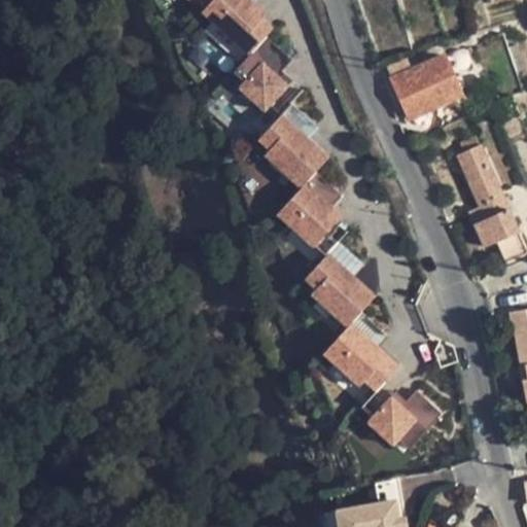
[(207,0),(203,5),(250,47),(265,32),(271,25),(259,14),(265,8),(254,0),(207,0)]
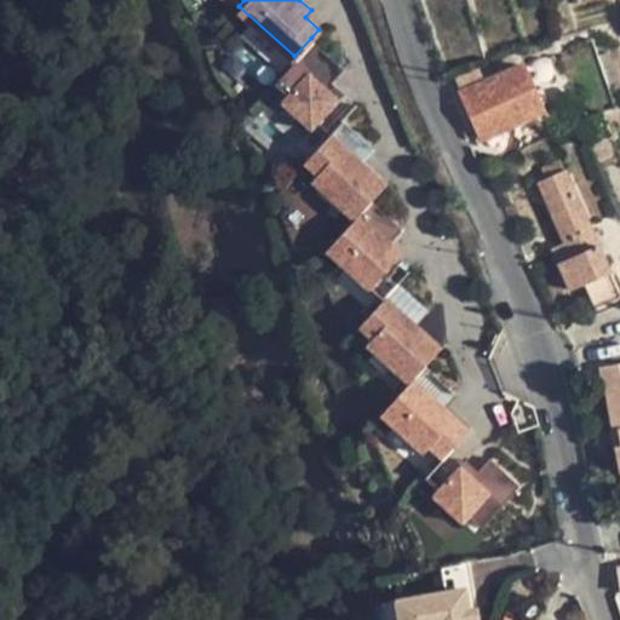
[(294,56),(273,80),(283,91),(277,98),(308,126),(315,118),(331,130),(352,107),(337,93),(343,87),(331,78),(343,64),(311,38),(294,56)]
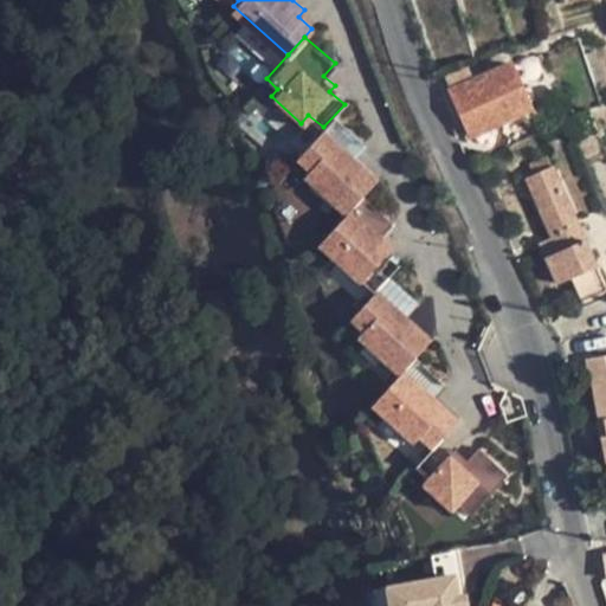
[(533,109),(511,60),(449,89),(471,137),(533,109)]
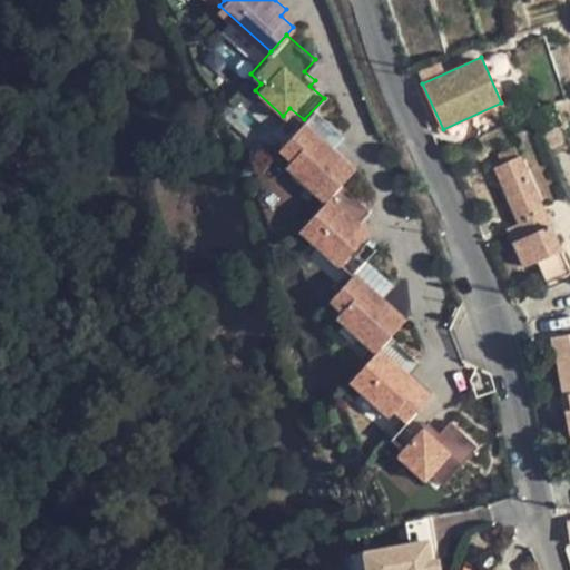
[(304,119),(278,148),(290,159),(284,166),(324,203),(341,185),(350,175),(331,156),(336,149),(304,119)]
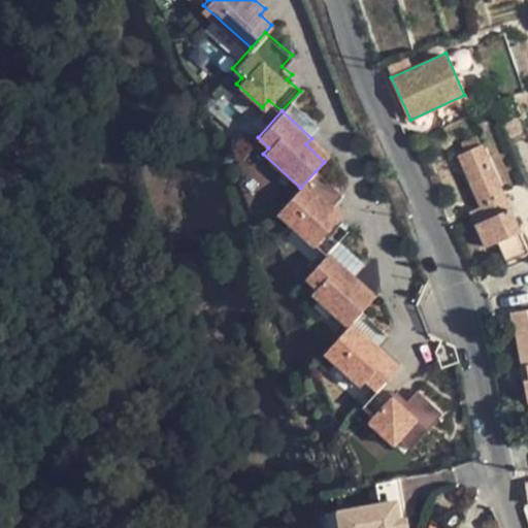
[(523,251),(475,143),(475,144),(471,135),(455,142),(459,152),(453,154),(475,205),(479,212),(467,217),(480,245),(491,240),(499,261),(523,251)]
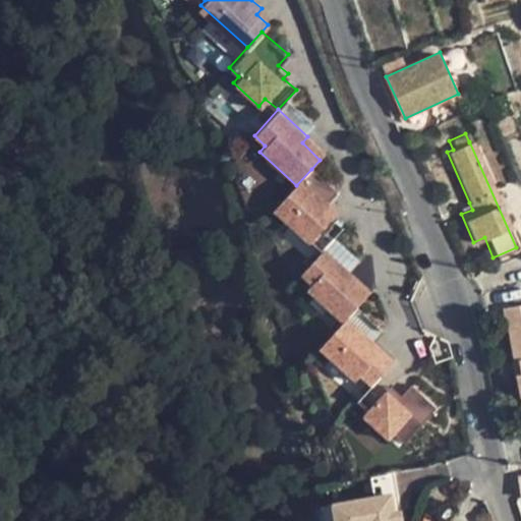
[(302,142),(320,160),(326,154),(307,136),(302,142)]
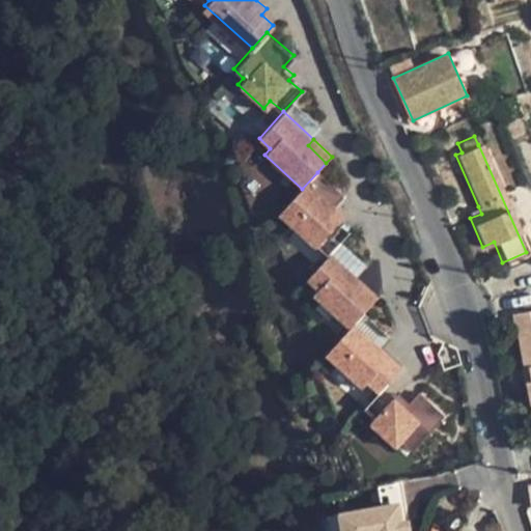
[(344,196),(317,172),(302,189),(283,210),(310,233),(305,239),(315,248),(317,246),(329,256),(331,254),(351,232),(339,222),(333,216),(337,211),(334,206),(344,196)]
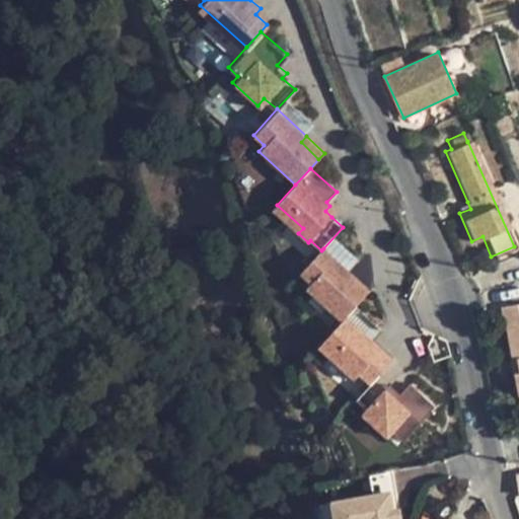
[(470,209),(467,202),(456,206),(459,213),(470,209)]
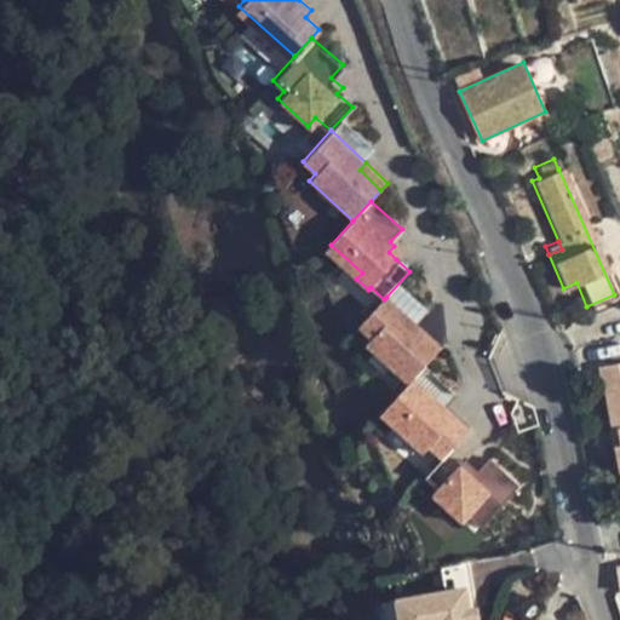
[(362,273),(331,245),(325,251),(356,279),(362,273)]
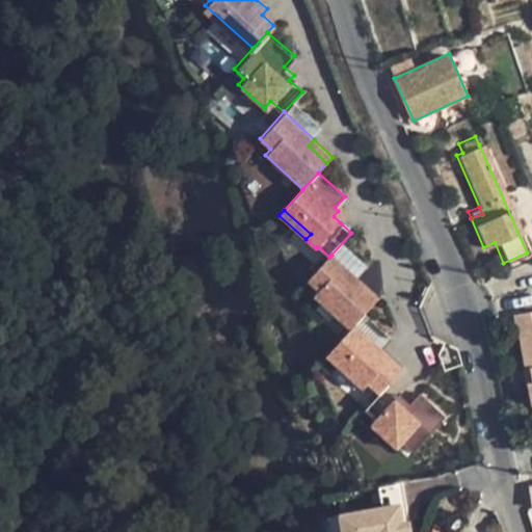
[(345,217),(338,211),(334,216),(340,222),(345,217)]
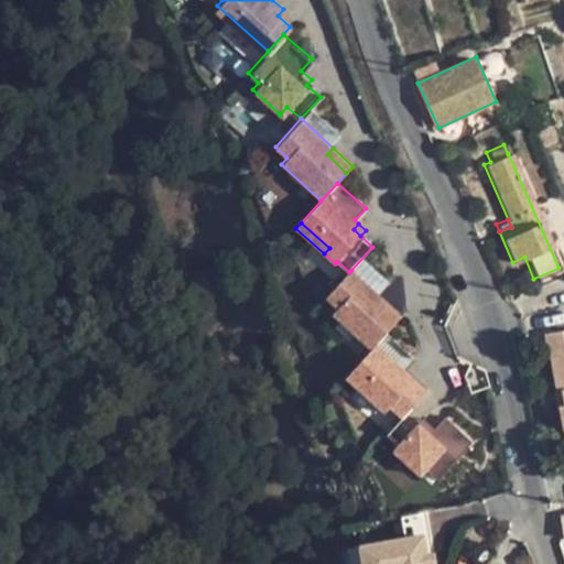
[(382,299),(351,270),(349,272),(327,296),(337,305),(332,312),(372,348),(377,344),(397,322),(378,304),(382,299)]
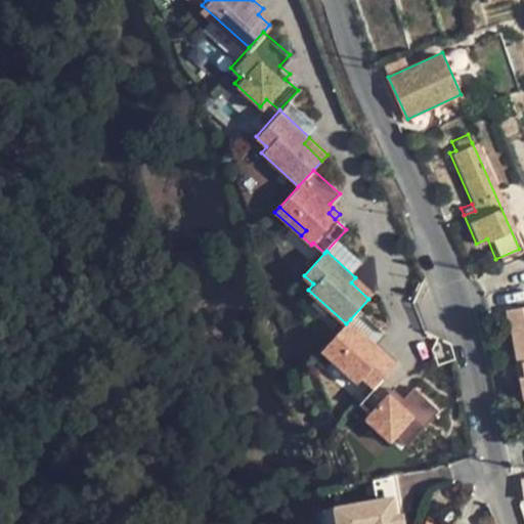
[(355,277),(351,282),(368,299),(374,293),(355,277)]
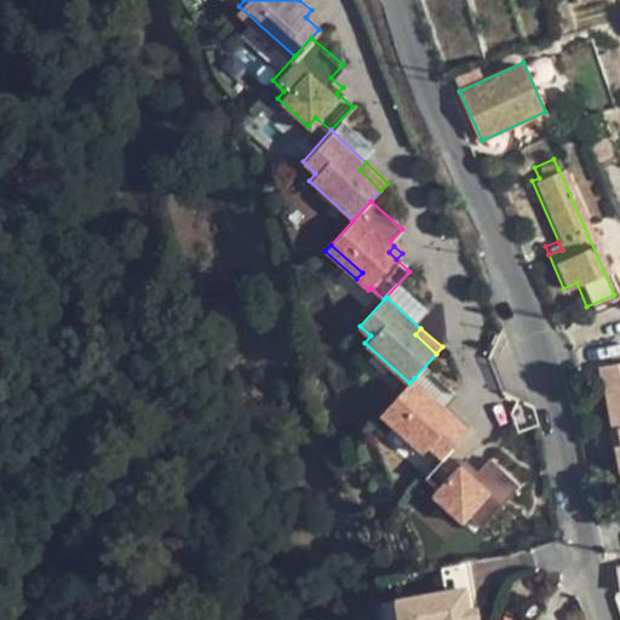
[(619,363),(604,366),(619,458),(619,363)]
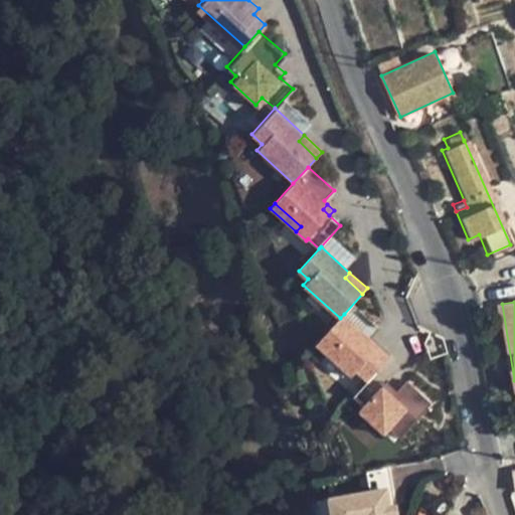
[(373,341),(344,314),(340,318),(321,339),(331,347),(326,352),(351,376),(356,370),(367,380),(389,356),(379,346),(374,352),(367,346),(373,341)]
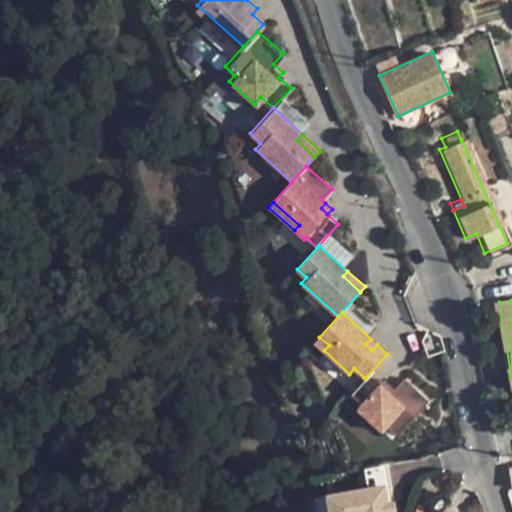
[(315,342),(324,350),(329,345),(319,337),(315,342)]
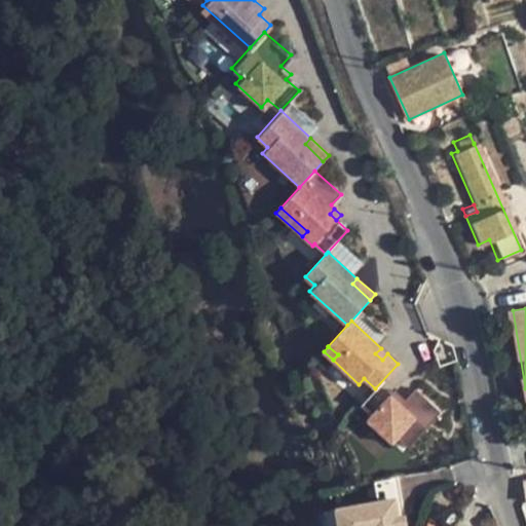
[(387,353),(381,348),(375,353),(382,360),(387,353)]
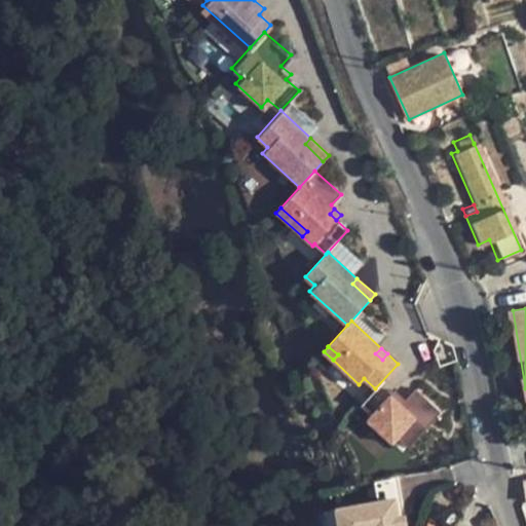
[(443,412),(416,388),(406,400),(402,396),(397,401),(390,395),(367,420),(392,444),(398,439),(409,449),(443,412)]
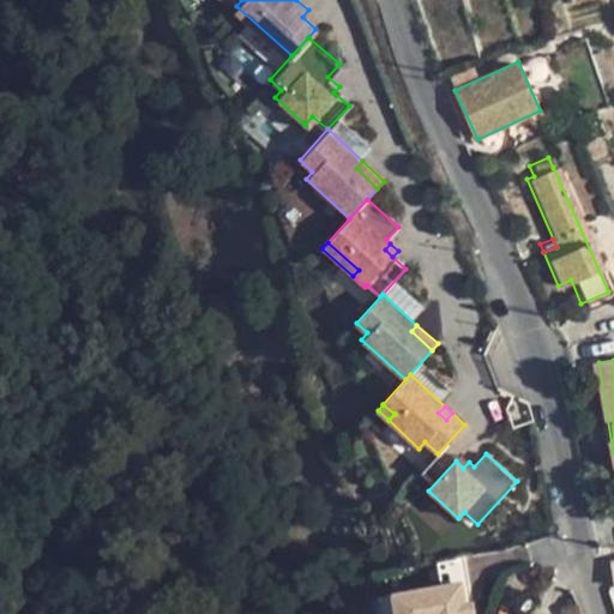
[(461,455),(456,461),(463,468),(469,462),(461,455)]
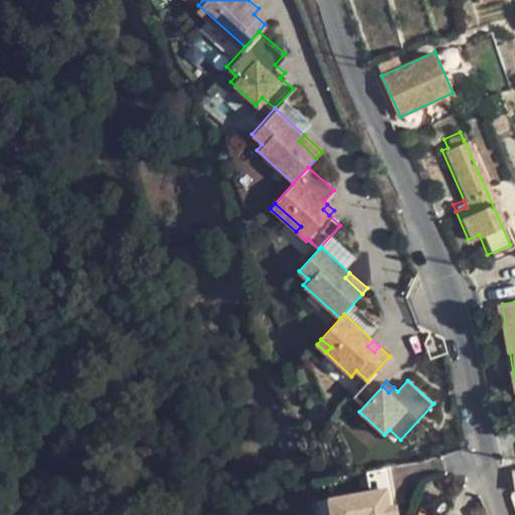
[(388,466),(371,469),(374,490),(375,493),(392,490),(388,466)]
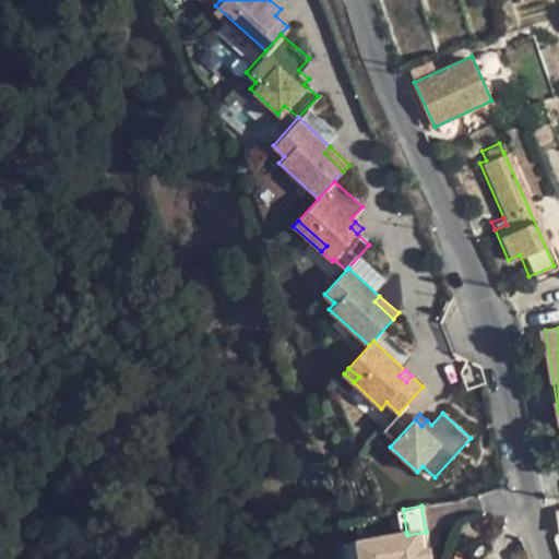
[(406,532),(365,538),(367,558),(430,558),(428,547),(426,532),(407,535),(406,532)]
